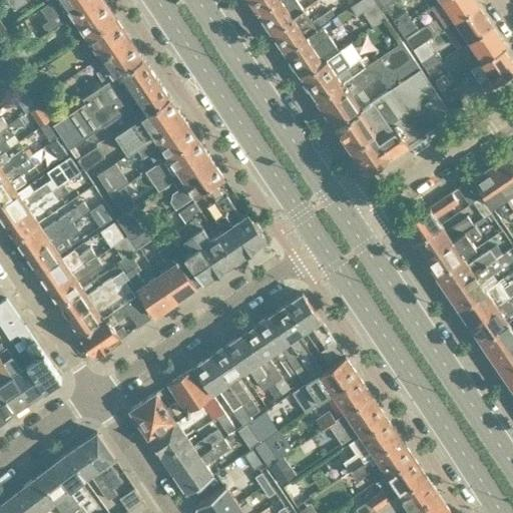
[(51,0),(40,8),(49,20),(42,25),(47,32),(66,19),(94,0),(51,0)]
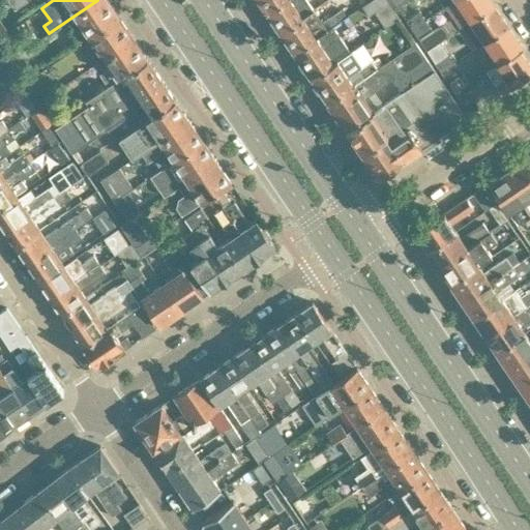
[(74,27),(68,30),(77,42),(89,34),(118,16),(108,0),(97,0),(68,20),(74,27)]
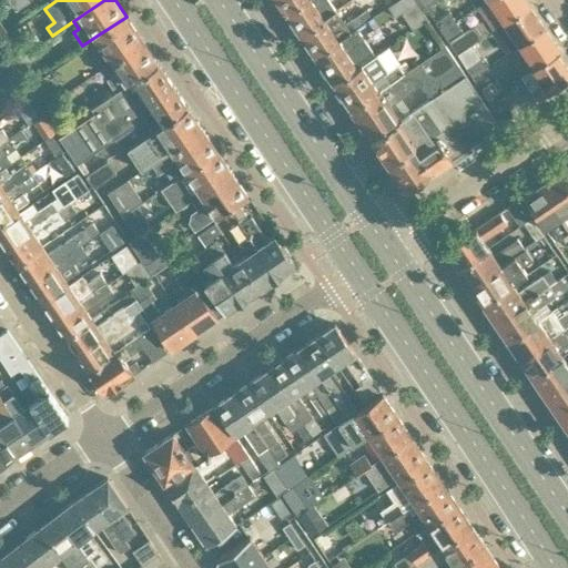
[(275,0),(285,13),(304,0),(275,0)]
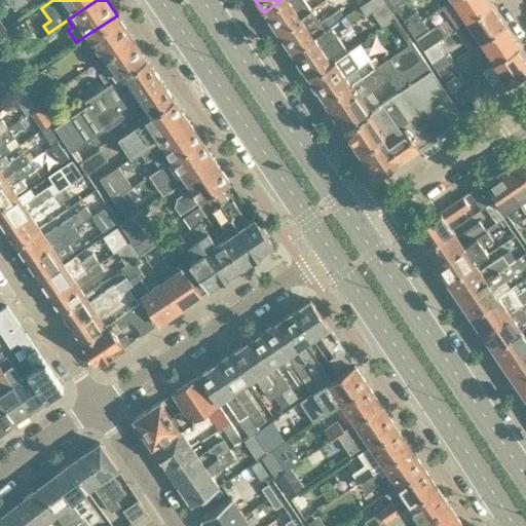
[(282,0),(264,12),(277,33),(311,9),(304,0),(282,0)]
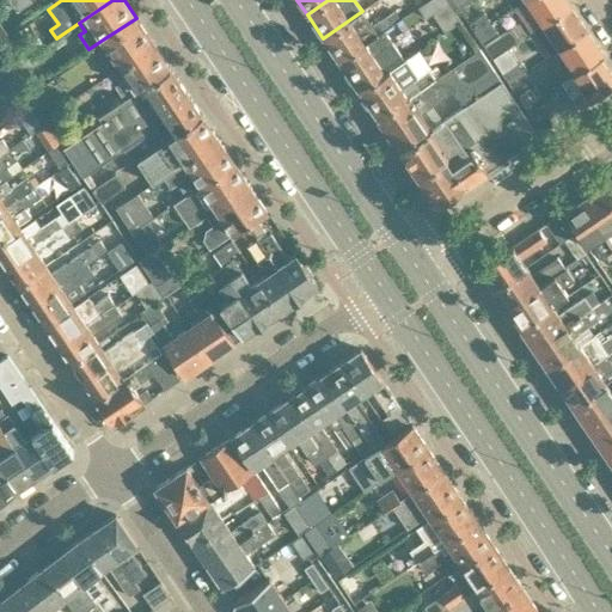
[(446,0),(427,0),(418,7),(426,18),(433,13),(448,2),(446,0)]
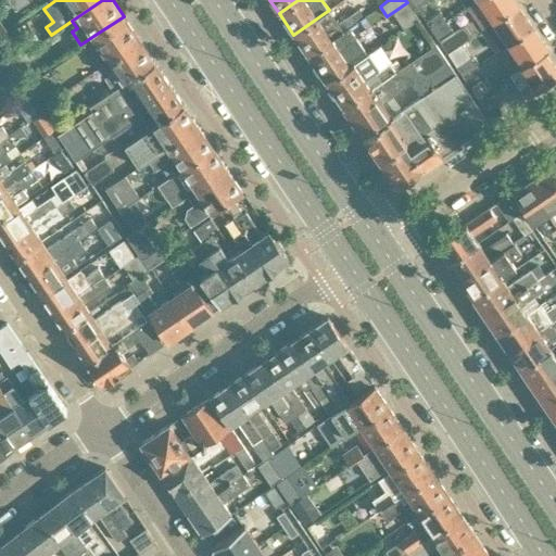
[(517,4),(514,0),(477,0),(492,22),(517,4)]
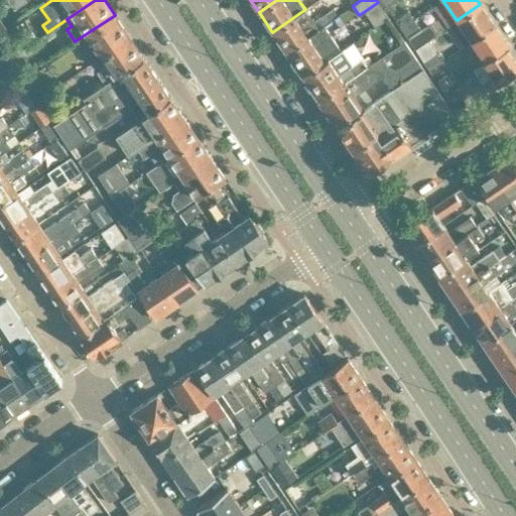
[(494,25),(480,4),(457,20),(471,40),(494,25)]
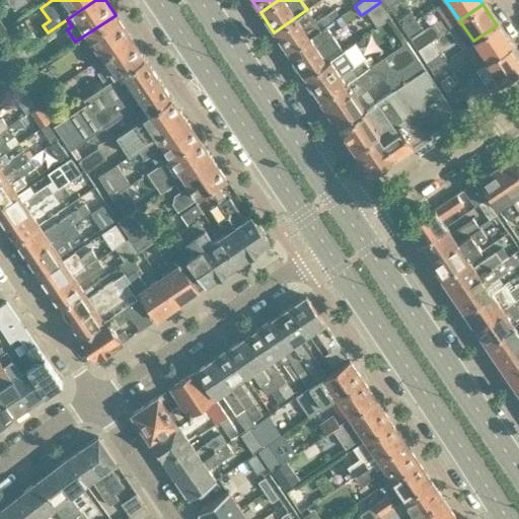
[(315,21),(307,9),(274,32),(287,52),(325,25),(340,15),(335,8),(315,21)]
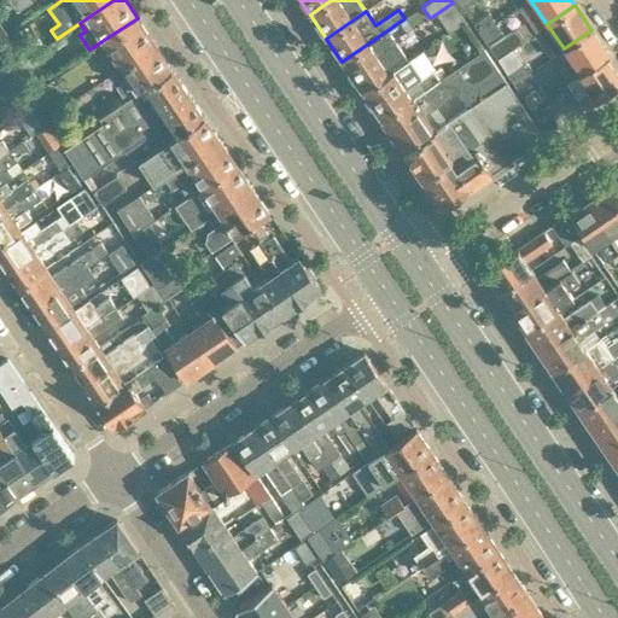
[(473,23),(481,33),(496,22),(490,12),(473,23)]
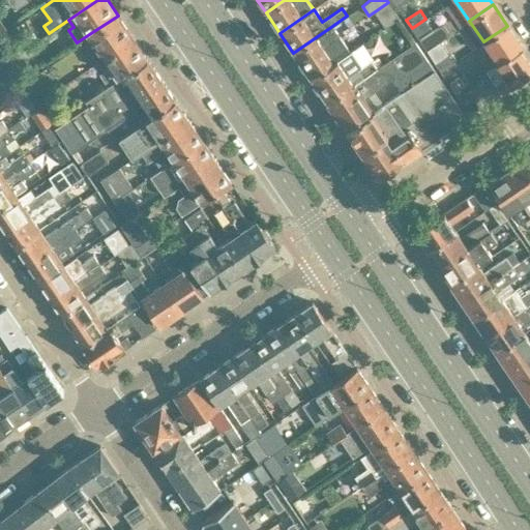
[(118,16),(89,34),(91,37),(98,49),(92,54),(97,63),(134,38),(120,19),(118,16)]
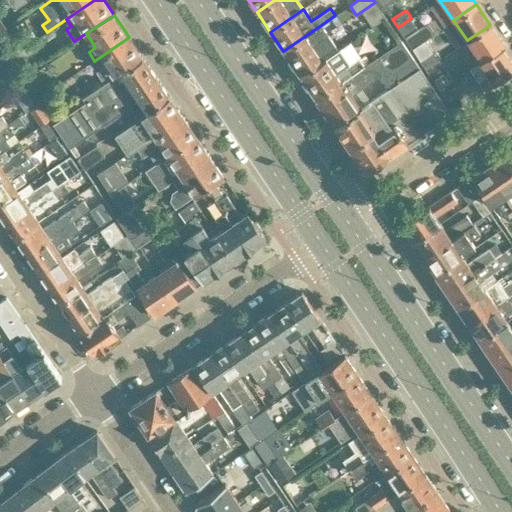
[(417,26),(411,18),(398,27),(404,35),(417,26)]
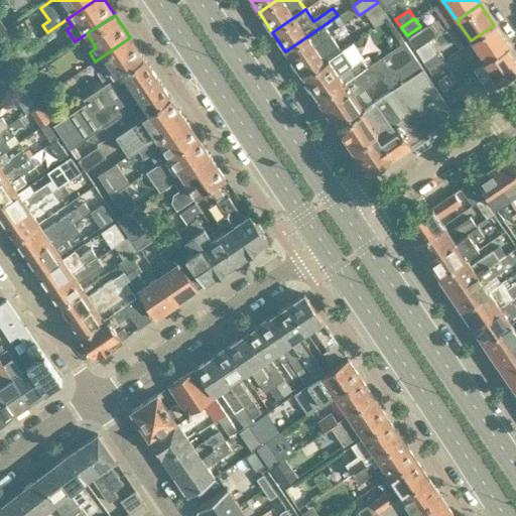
[(437,20),(409,38),(415,48),(443,29),(437,20)]
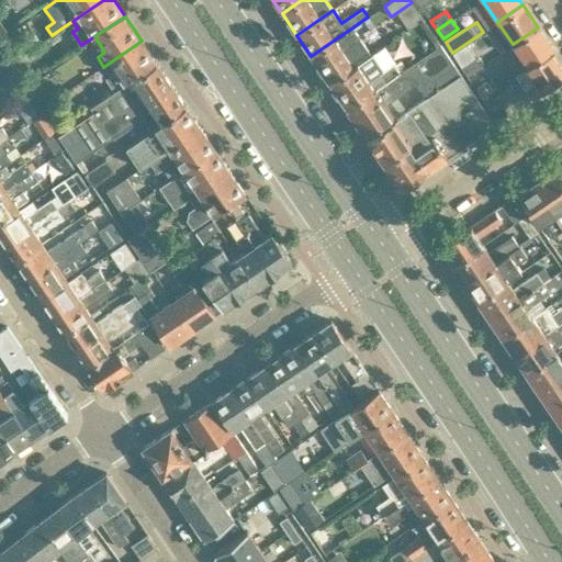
[(352,27),(311,56),(329,83),(353,67),(371,55),(352,27)]
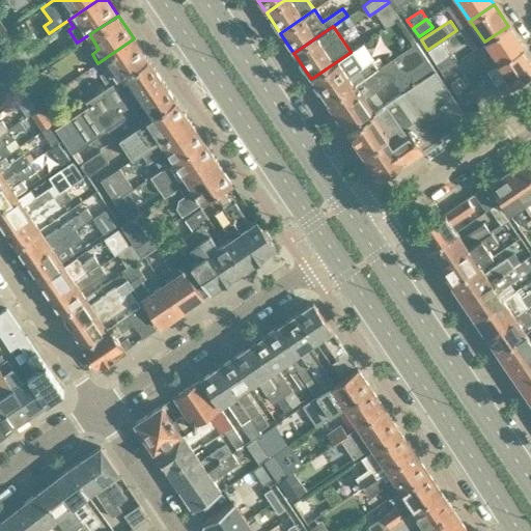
[(523,47),(508,26),(484,42),(498,62),(499,62),(523,47)]
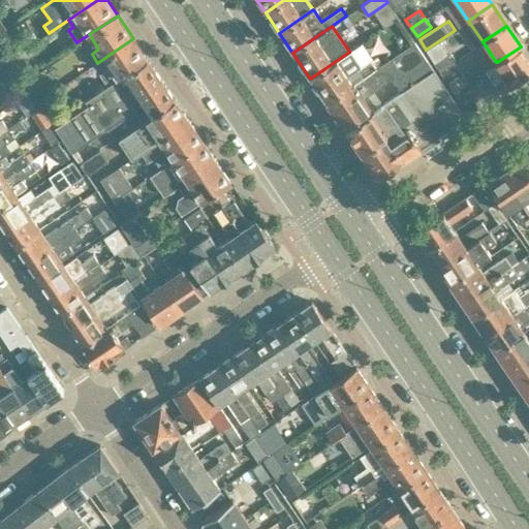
[(133,38),(97,63),(102,70),(98,73),(106,86),(147,59),(133,38)]
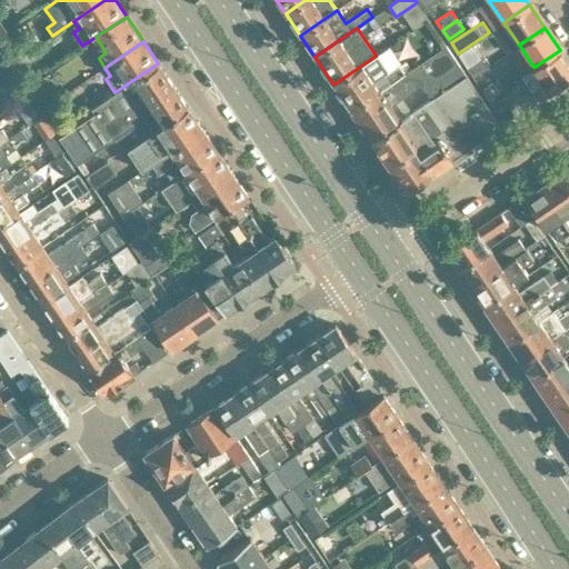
[(407,72),(351,110),(371,139),(401,119),(391,105),(420,86),(429,100),(466,75),(446,46),(407,72)]
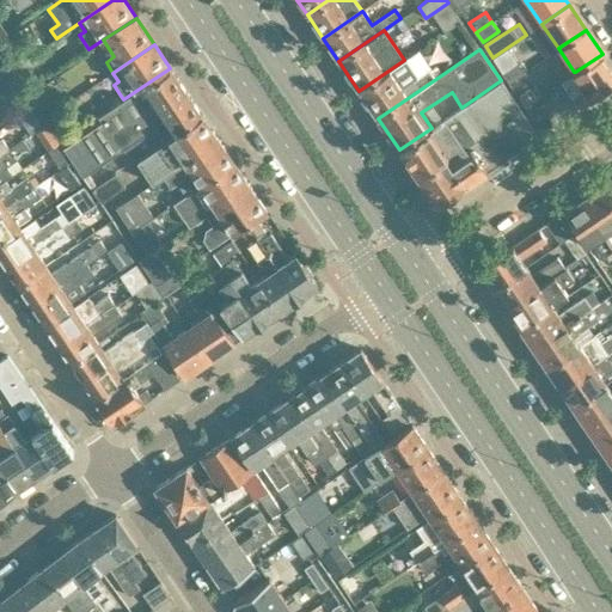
[(604,55),(603,54),(575,72),(574,72),(558,83),(577,109),(611,85),(611,77),(599,59),(604,55)]
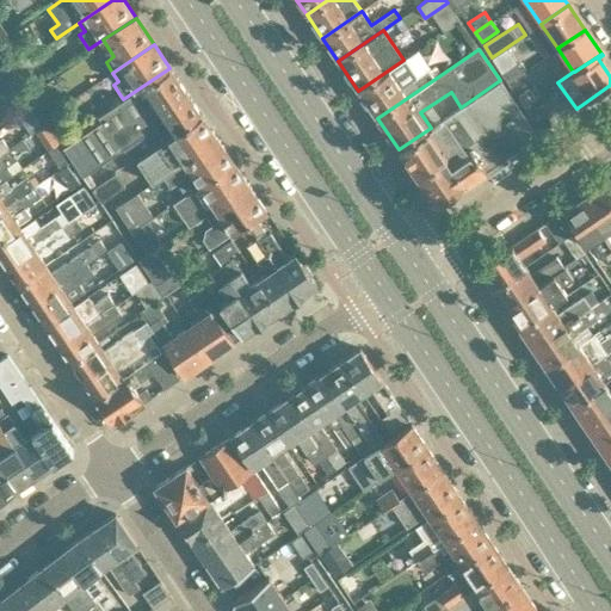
[(403,60),(358,91),(377,118),(437,78),(430,68),(418,75),(406,59),(403,60)]
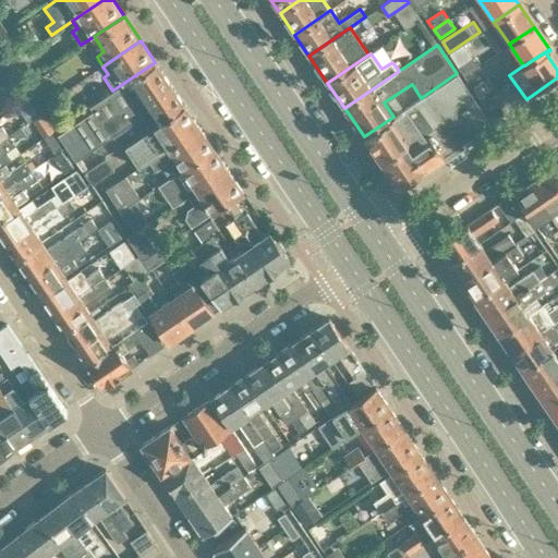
[(458,65),(464,74),(478,64),(472,56),(458,65)]
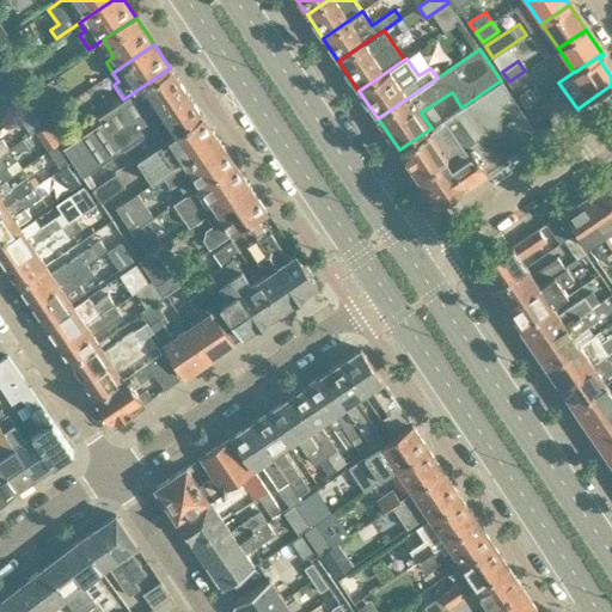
[(13,77),(18,83),(20,86),(32,78),(22,62),(10,69),(13,77)]
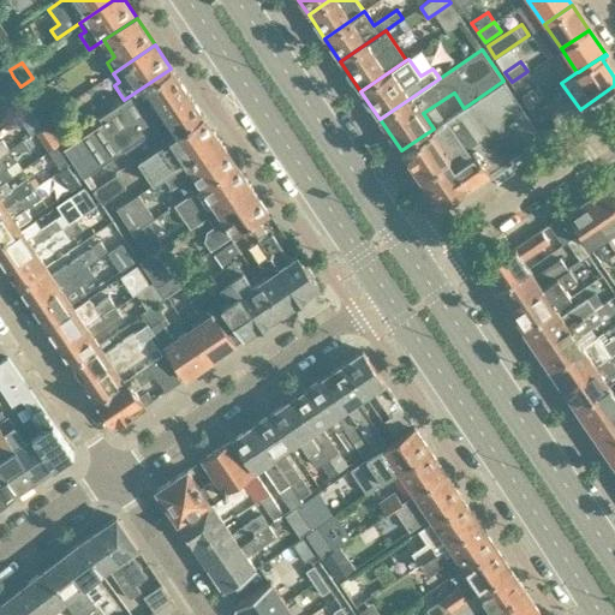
[(6,64),(0,67),(0,85),(13,77),(10,70),(6,64)]
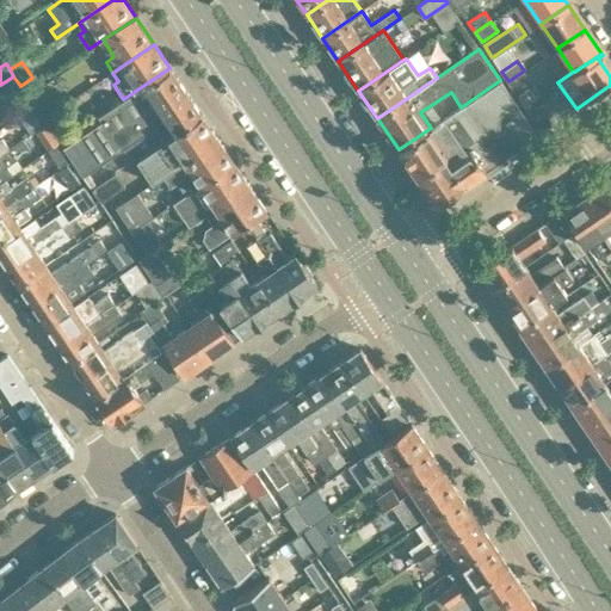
[(72,134),(59,142),(72,161),(81,176),(86,172),(121,149),(134,159),(135,160),(202,116),(170,68),(123,99),(98,116),(72,134)]
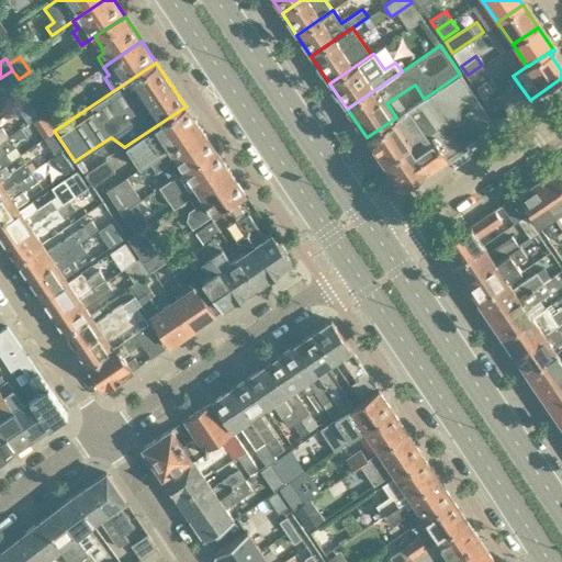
[(489,74),(482,65),(468,75),(473,83),(489,74)]
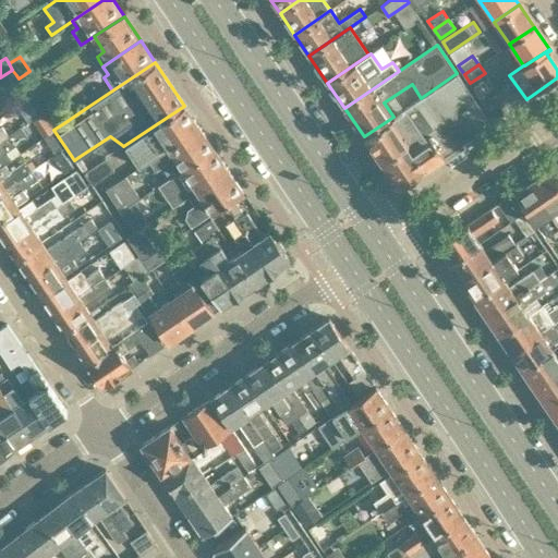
[(421,98),(409,106),(444,156),(490,124),(457,73),(421,98)]
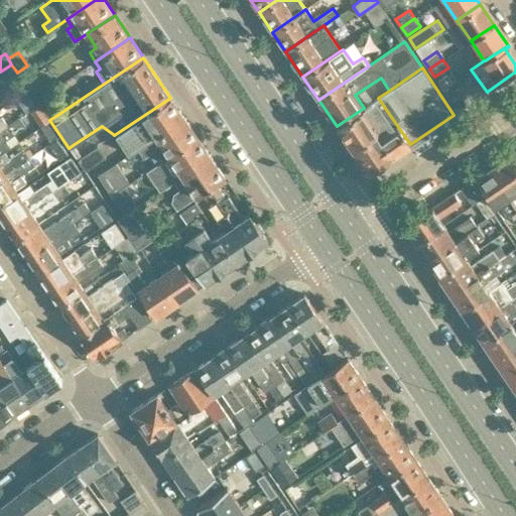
[(22,89),(11,73),(3,79),(14,94),(22,89)]
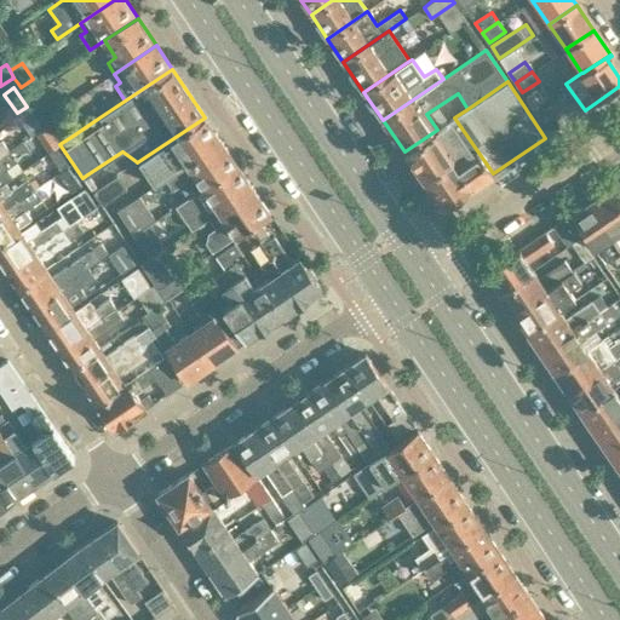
[(29,110),(18,119),(30,138),(38,133),(42,130),(29,110)]
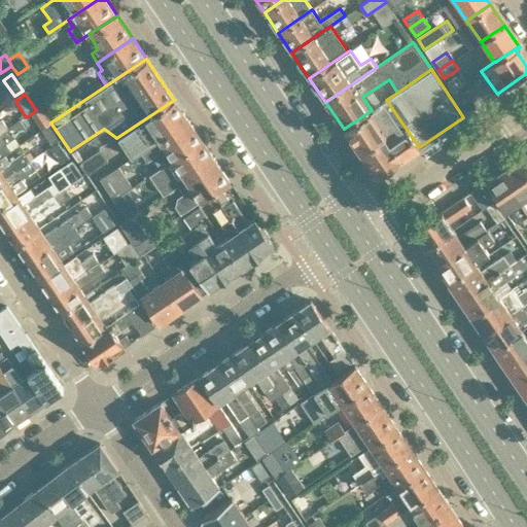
[(470,96),(460,103),(459,103),(467,114),(479,107),(470,96)]
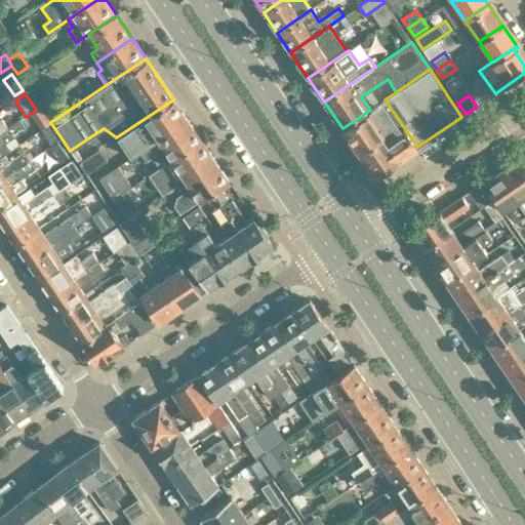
[(40,107),(50,122),(62,115),(51,99),(40,107)]
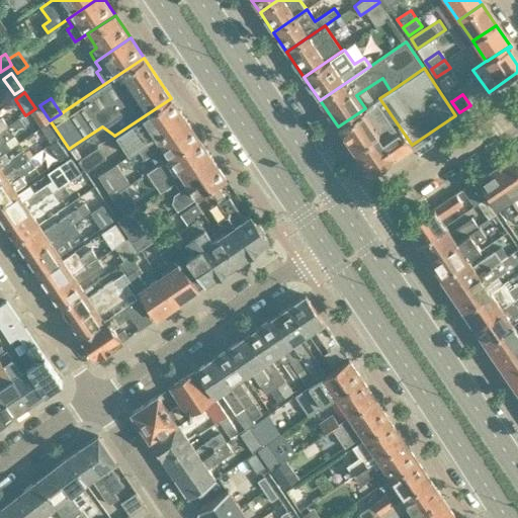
[(171,98),(114,136),(127,155),(137,149),(184,116),(171,98)]
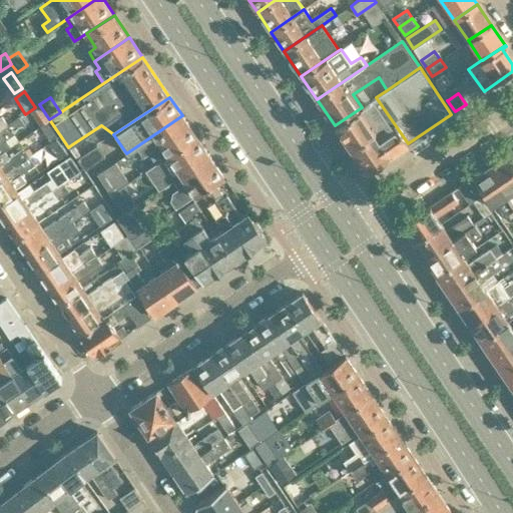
[(362,107),(335,125),(350,148),(366,172),(373,167),(408,143),(376,97),(362,107)]
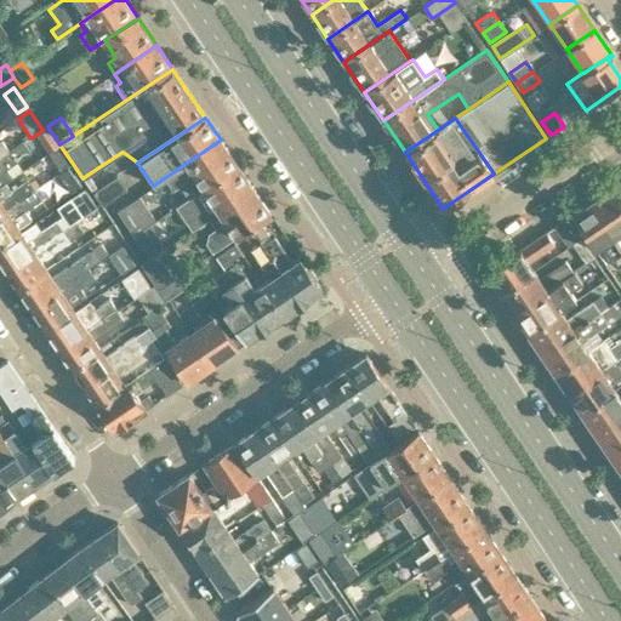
[(47,126),(43,130),(38,134),(50,152),(60,144),(47,126)]
